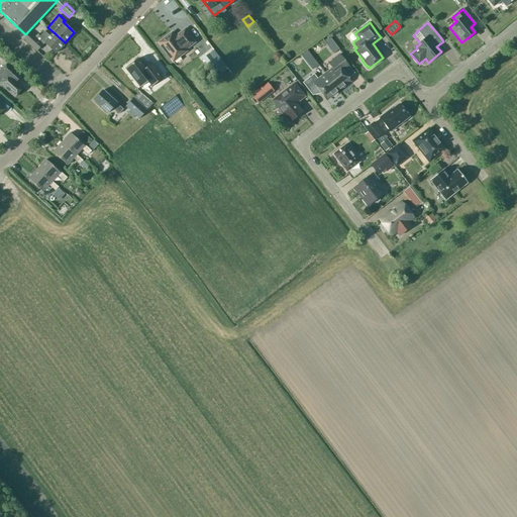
[(185,29),(175,37),(172,32),(159,42),(173,62),(186,52),(185,49),(195,42),(185,29)]
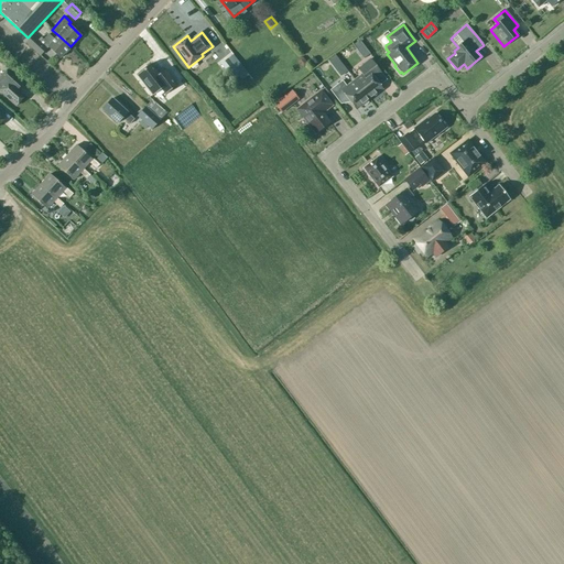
[(71,46),(58,35),(54,40),(49,34),(41,43),(32,35),(25,43),(40,56),(49,47),(60,58),(71,46)]
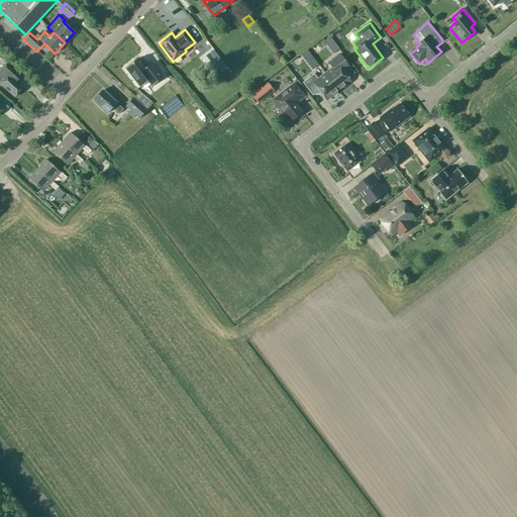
[(325,38),(331,48),(337,44),(331,34),(325,38)]
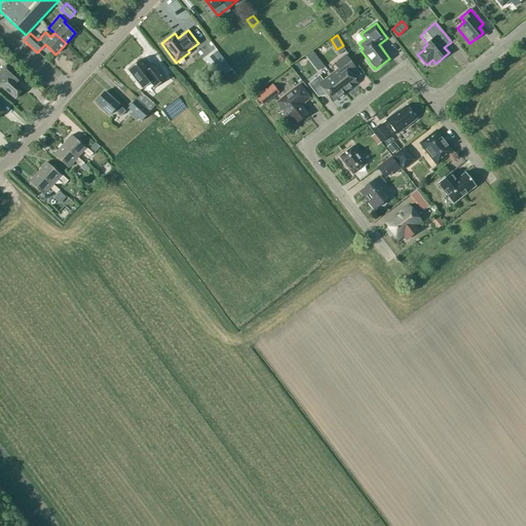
[(313,52),(308,55),(314,64),(320,61),(313,52)]
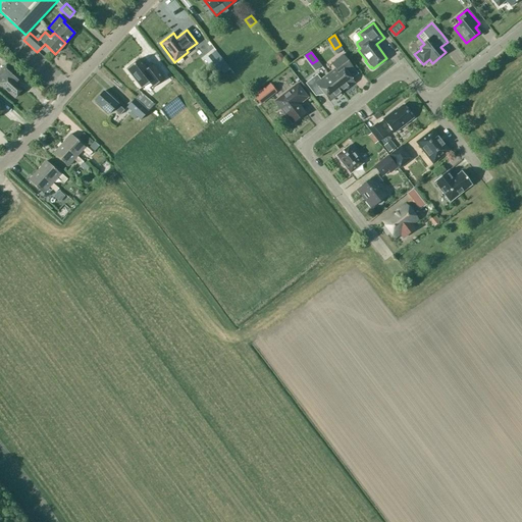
[(210,54),(204,59),(211,68),(218,63),(210,54)]
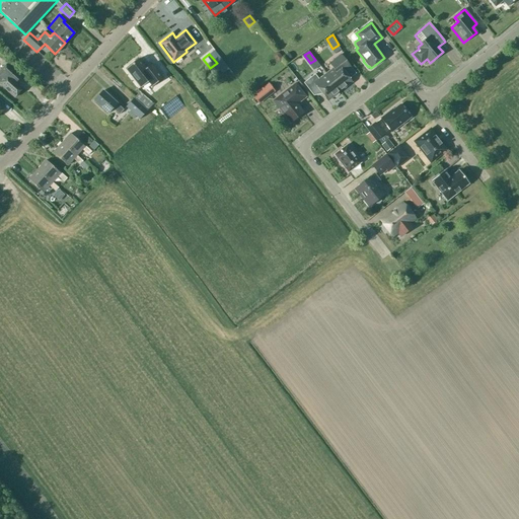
[(329,63),(334,68),(326,74),(341,92),(352,82),(343,71),(349,66),(350,68),(351,67),(341,55),(329,63)]
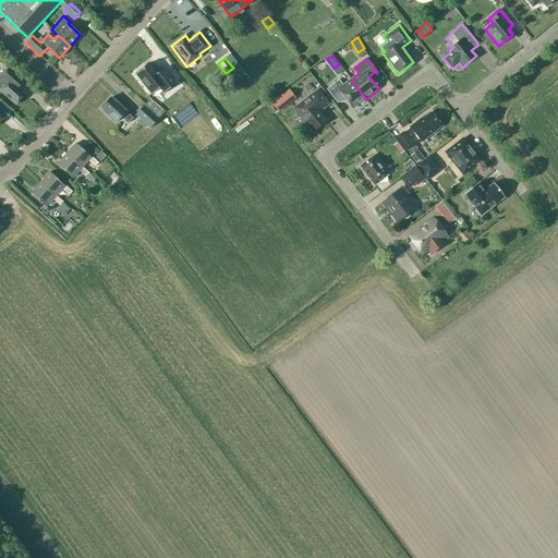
[(149,63),(136,73),(152,94),(160,88),(164,93),(176,84),(164,69),(158,73),(149,63)]
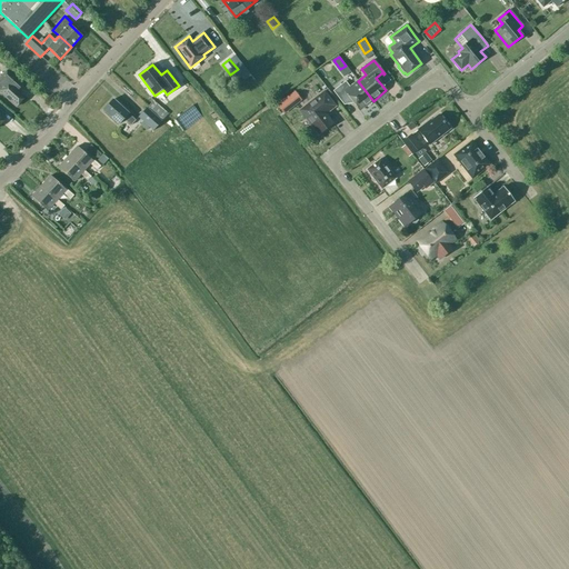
[(313,71),(325,86),(328,82),(317,68),(313,71)]
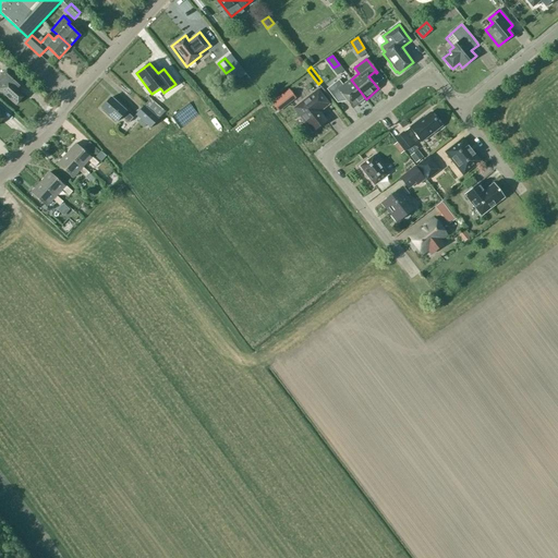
[(0,91),(1,93),(1,92),(16,105),(24,96),(16,88),(20,86),(16,83),(19,81),(7,70),(0,76),(0,91)]
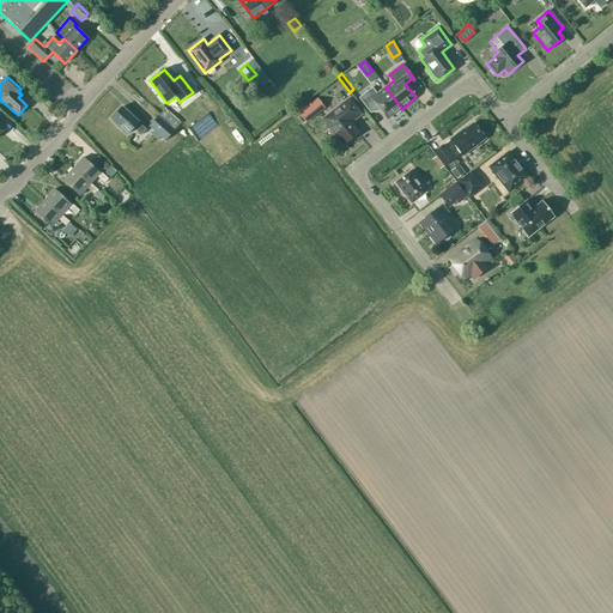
[(327,90),(333,98),(344,90),(338,82),(327,90)]
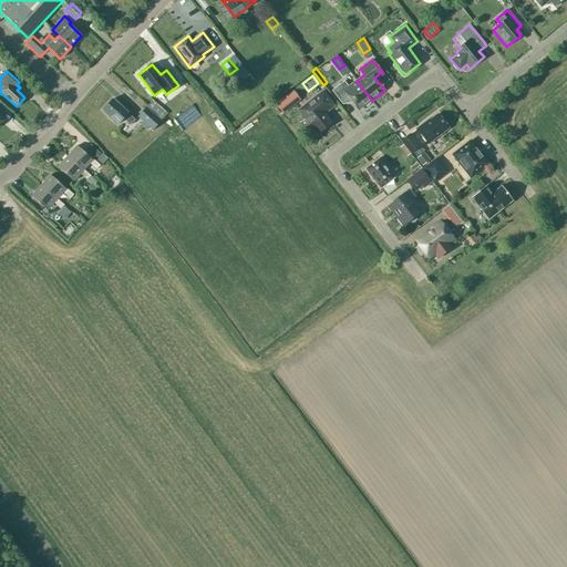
[(372,101),(357,81),(348,86),(344,81),(332,91),(342,105),(343,104),(342,103),(349,98),(359,111),(372,101)]
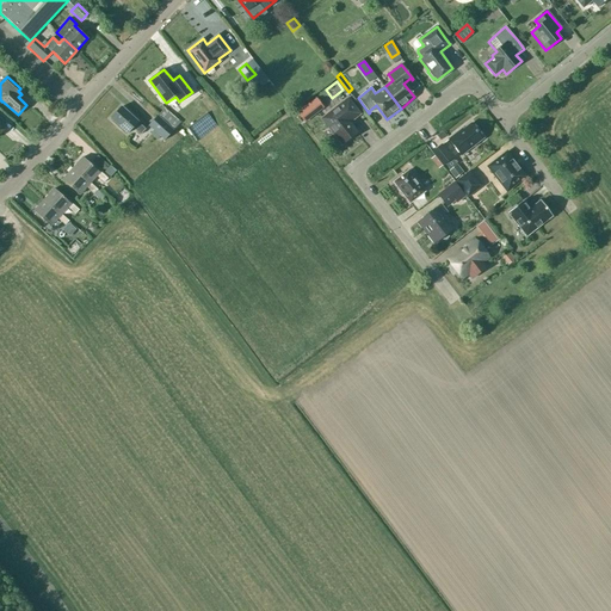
[(315,97),(303,105),(310,115),(322,105),(315,97)]
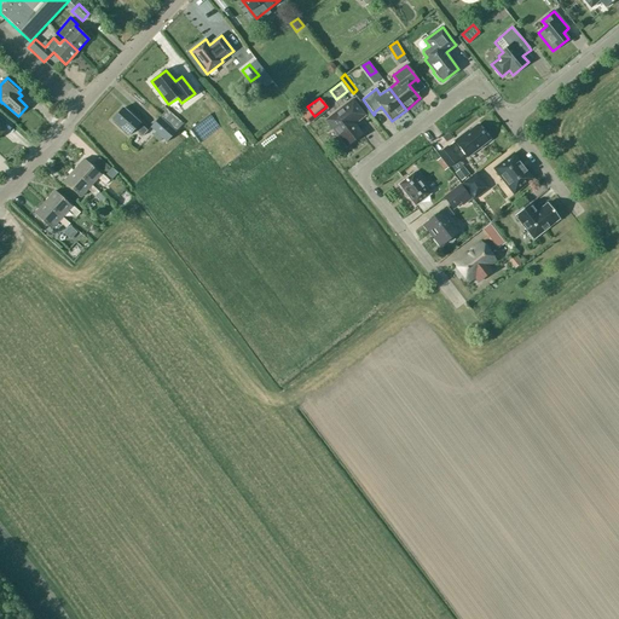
[(353,100),(327,121),(347,148),(363,136),(354,125),(365,116),(353,100)]
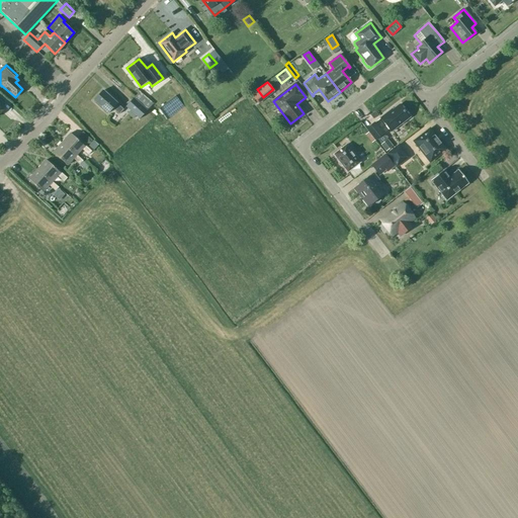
[(107,113),(112,108),(118,114),(123,109),(116,103),(117,103),(103,91),(94,100),(107,113)]
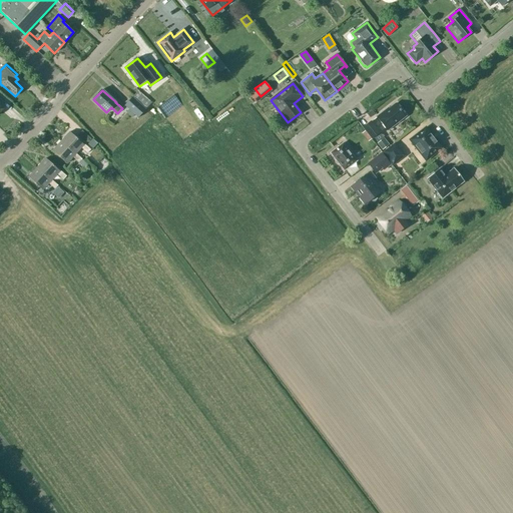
[(137,117),(150,103),(138,91),(124,105),(137,117)]
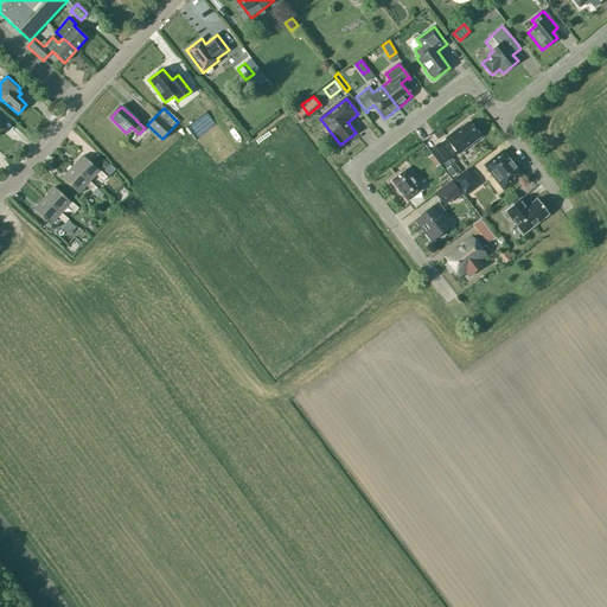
[(457,132),(457,131),(446,139),(458,155),(480,138),(468,123),(457,132)]
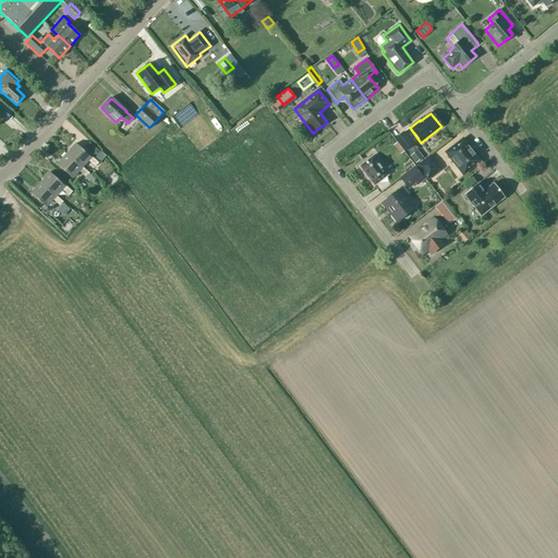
[(404,152),(413,145),(403,133),(395,140),(404,152)]
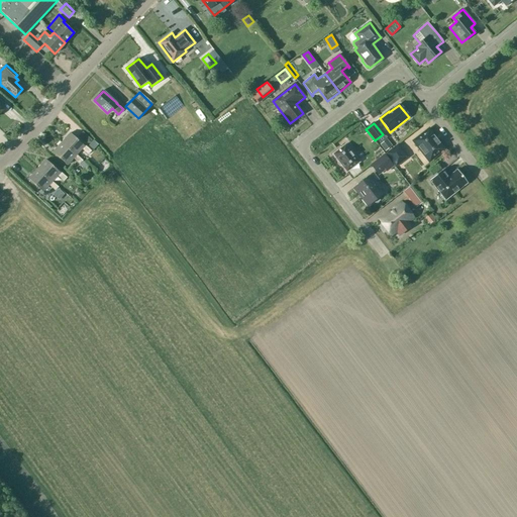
[(414,141),(429,161),(443,149),(429,130),(414,141)]
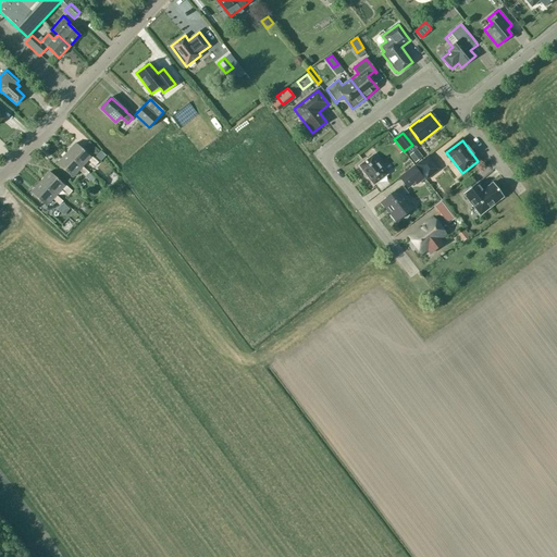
[(90,157),(75,143),(66,153),(82,168),(82,166),(88,160),(95,166),(98,163),(91,157),(90,157)]
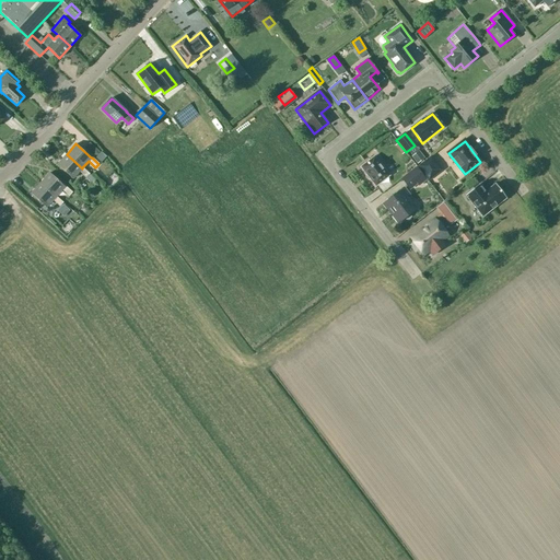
[(411,155),(417,163),(423,158),(419,150),(411,155)]
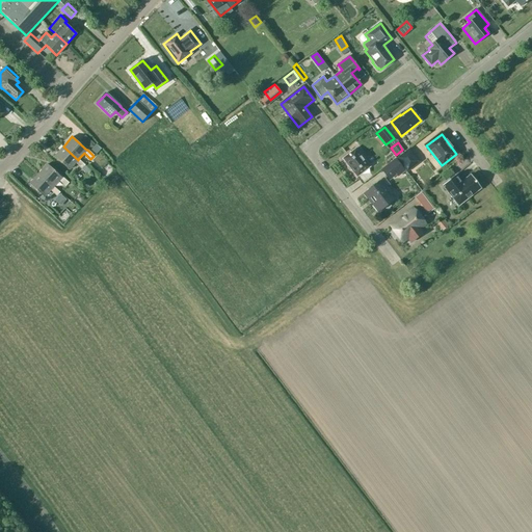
[(78,160),(63,147),(54,156),(69,169),(75,163),(82,168),(85,165),(78,159),(78,160)]
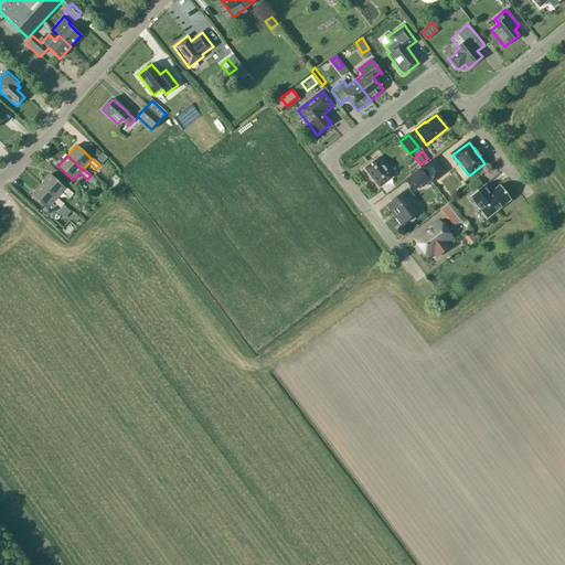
[(377,158),(364,169),(379,189),(393,178),(377,158)]
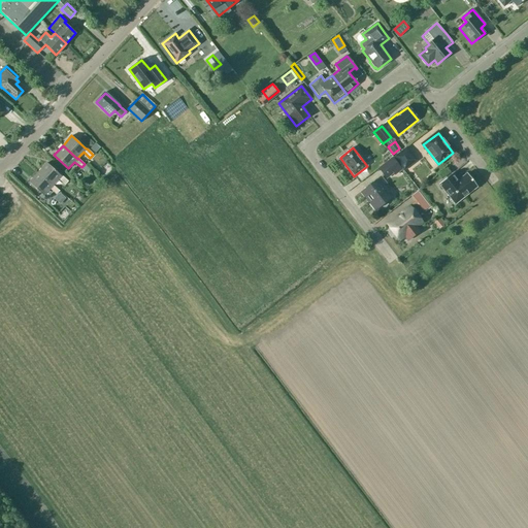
[(394,158),(404,170),(416,161),(406,149),(394,158)]
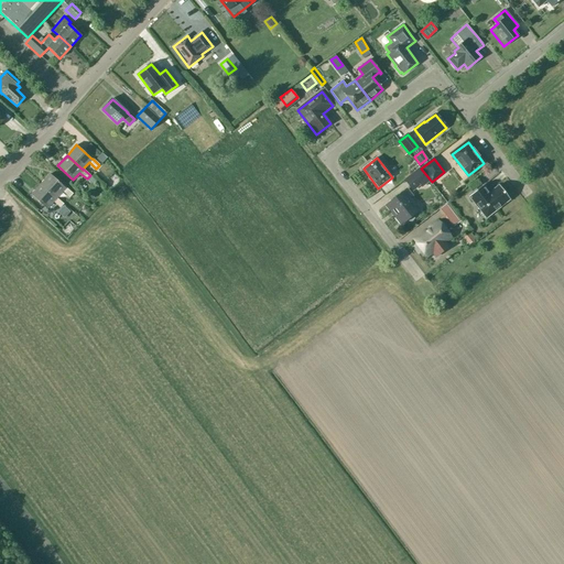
[(420,169),(405,181),(413,191),(427,179),(420,169)]
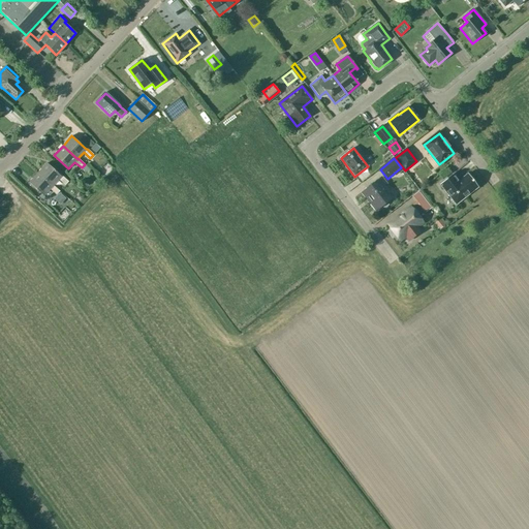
[(61,177),(47,163),(38,173),(53,186),(59,180),(65,185),(68,182),(62,176),(61,177)]
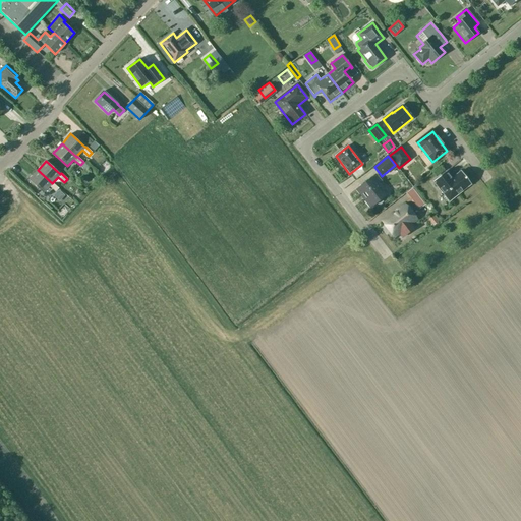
[(432,172),(436,177),(444,170),(440,165),(432,172)]
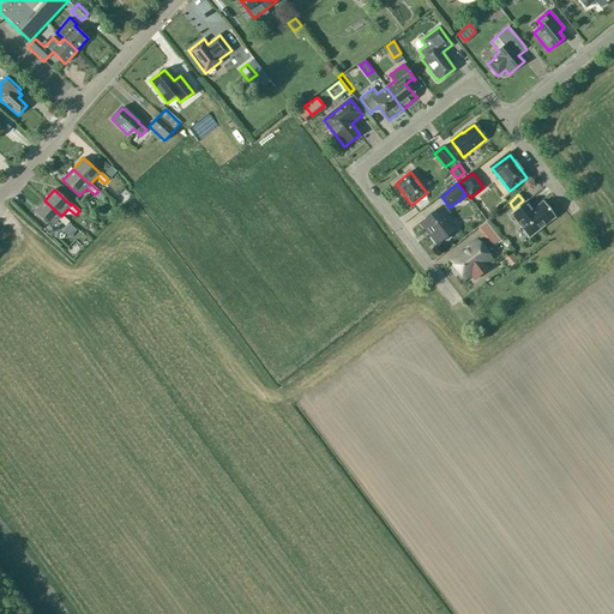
[(61,216),(44,200),(34,212),(50,228),(58,220),(65,226),(68,222),(61,216)]
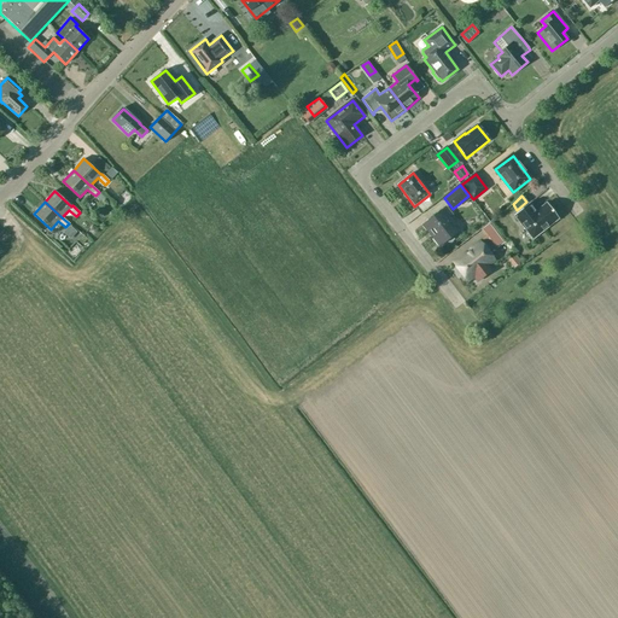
[(536,211),(530,203),(514,215),(532,239),(559,219),(547,203),(536,211)]
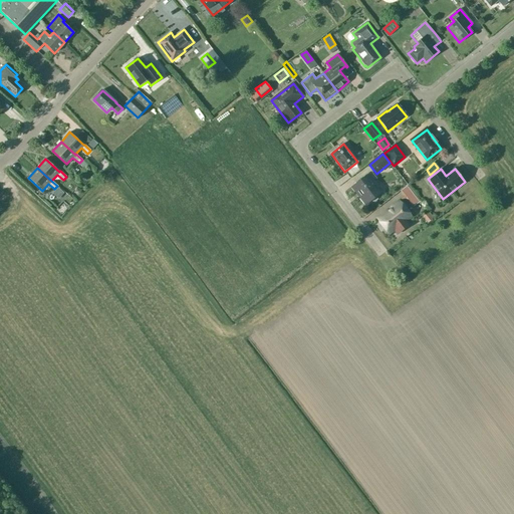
[(376,186),(373,181),(375,179),(370,173),(353,186),(361,195),(359,197),(366,205),(371,201),(372,202),(377,198),(376,197),(382,192),(381,192),(379,194),(374,187),(376,186)]
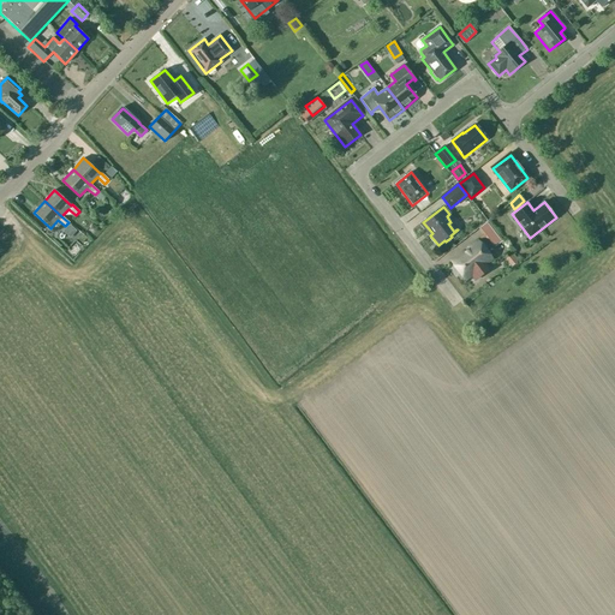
[(478,227),(493,248),(502,240),(487,221),(478,227)]
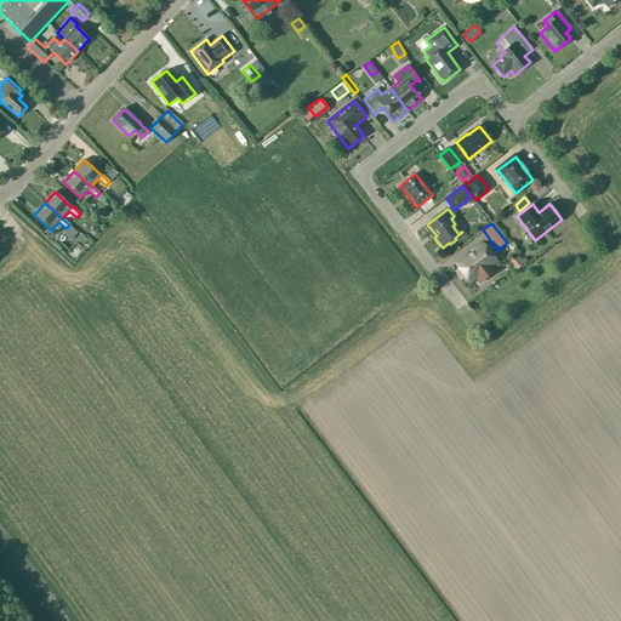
[(490,271),(489,268),(497,262),(483,244),(473,251),(473,252),(469,256),(468,255),(456,265),(471,283),(479,275),(480,278),(490,271)]
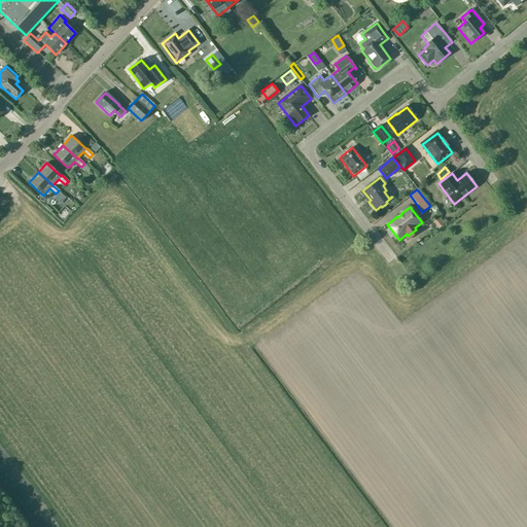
All buildings are outlined.
